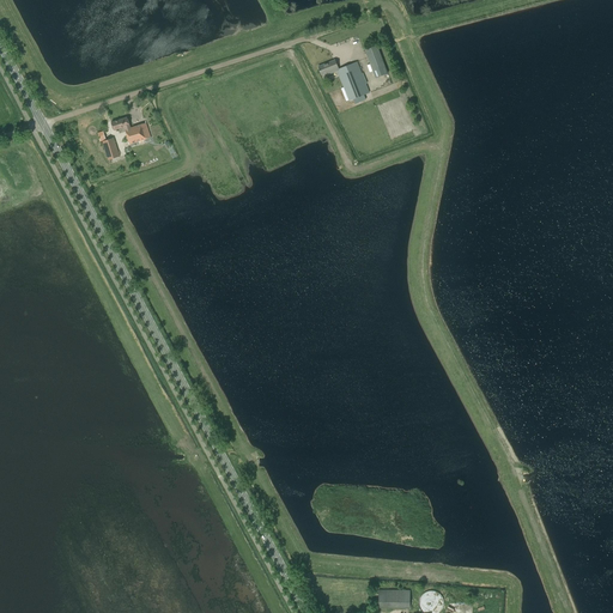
[(377,43),(364,48),(372,70),(384,65),(377,43)]
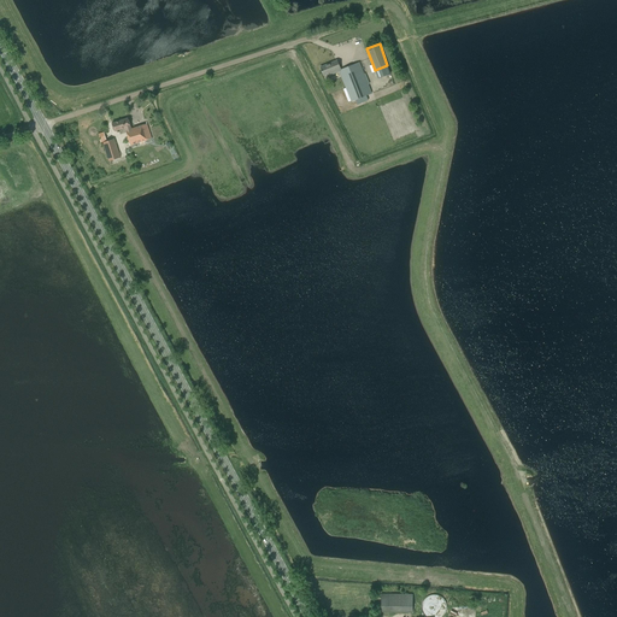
[(328,74),(329,76),(334,74),(334,75),(341,71),(338,60),(321,68),(323,75),(328,74)]
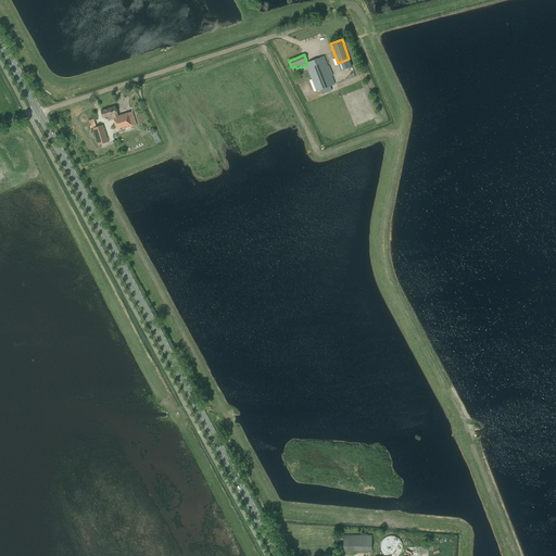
[(321,64),(307,70),(312,79),(316,91),(319,90),(330,86),(336,85),(326,62),(324,57),(319,58),(321,64)]
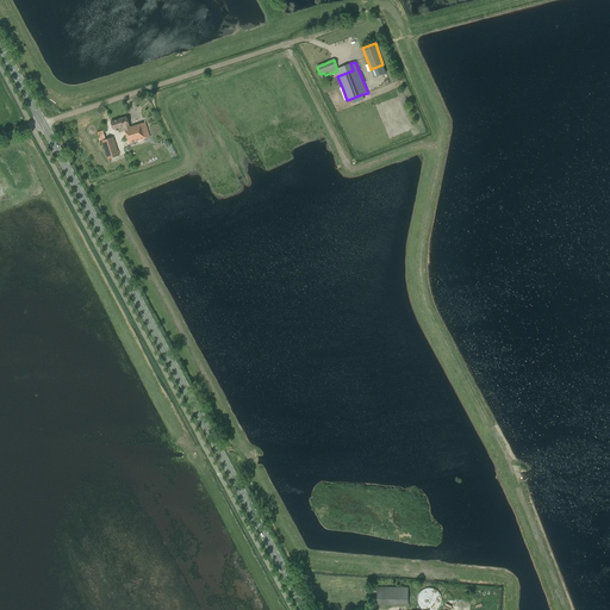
[(126,117),(111,123),(113,129),(124,126),(129,143),(149,136),(145,123),(130,128),(126,117)]
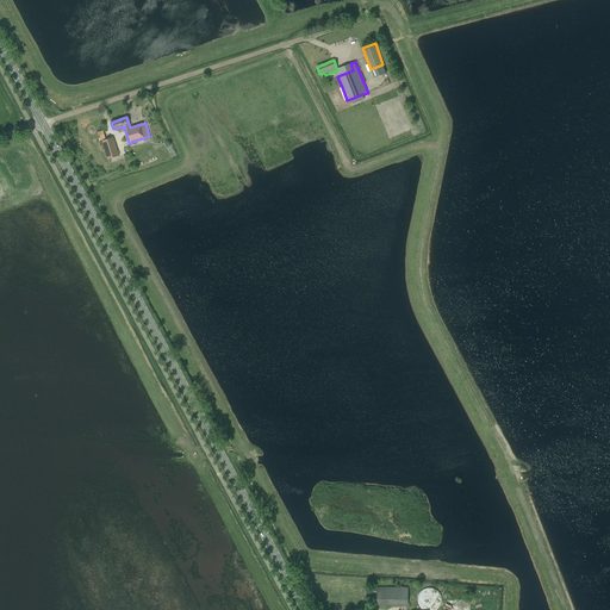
[(101,141),(109,160),(119,156),(113,137),(101,141)]
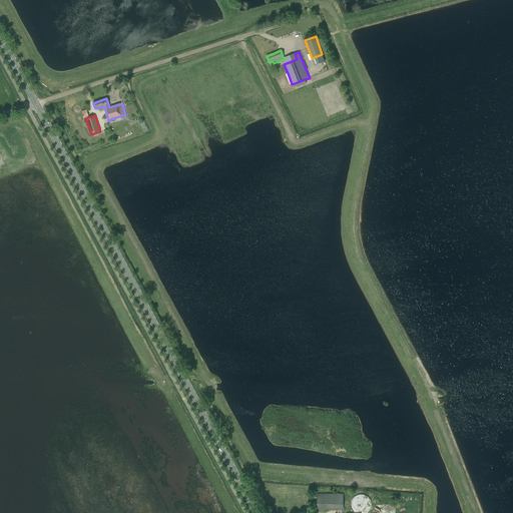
[(343,510),(343,494),(317,494),(317,510),(343,510)]
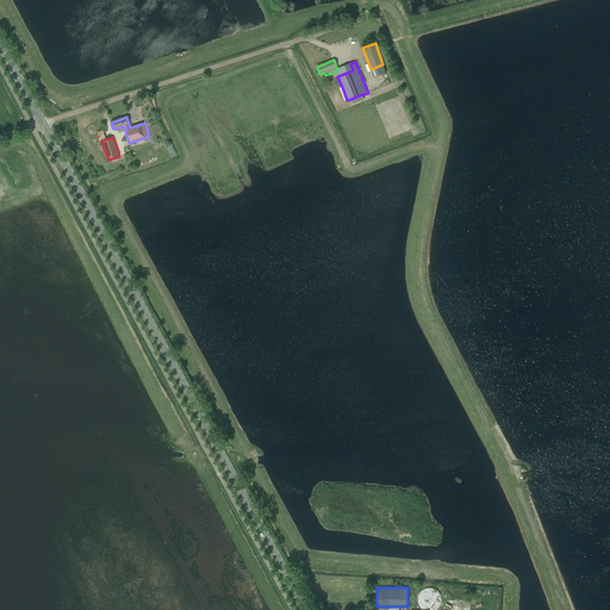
[(441,603),(442,599),(441,595),(439,592),(435,590),(430,589),(427,589),(422,590),(419,593),(417,597),(417,601),(417,605),(419,608),(421,609),(436,609),(437,609),(440,607),(441,603)]
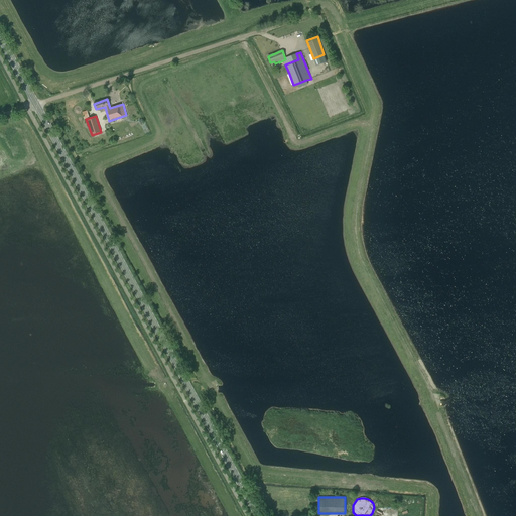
All buildings are outlined.
